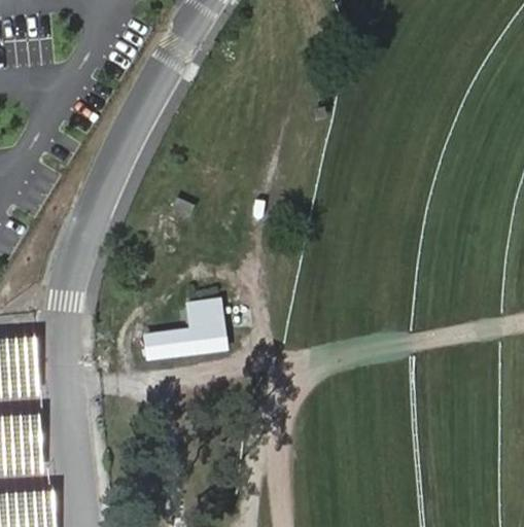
[(188,326),(142,332),(147,362),(229,351),(221,295),(184,301),(188,326)]
